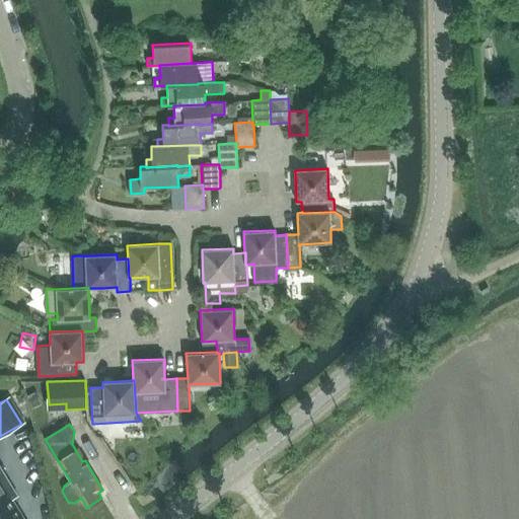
[(0,467),(0,518),(23,518),(12,500),(17,496),(0,467)]
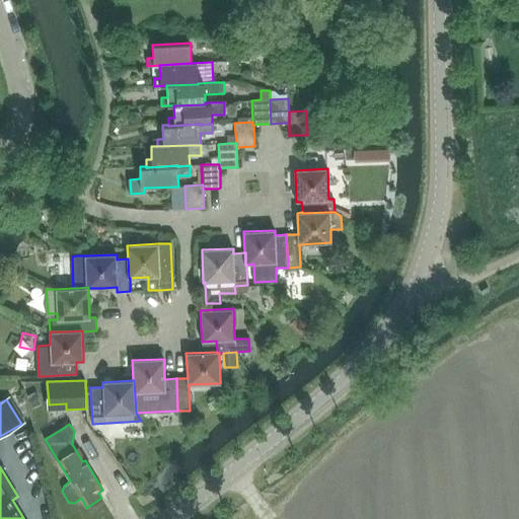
All buildings are outlined.
